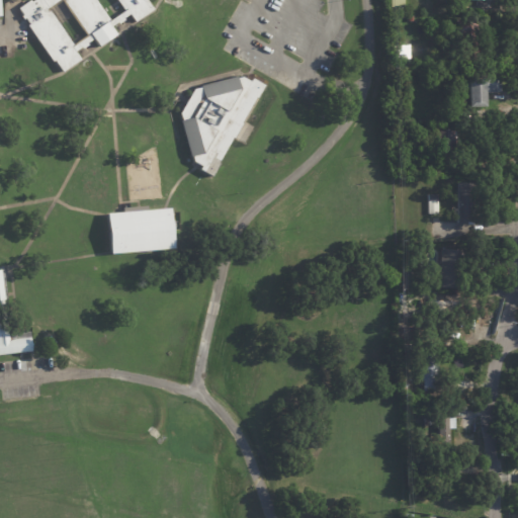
[(16,6),(25,0),(148,0),(154,8),(135,22),(128,14),(112,26),(117,33),(99,48),(93,39),(75,51),(81,60),(62,73),(54,61),(52,62),(25,24),(28,23),(24,17),(22,19),(19,15),(21,14),(16,6)]
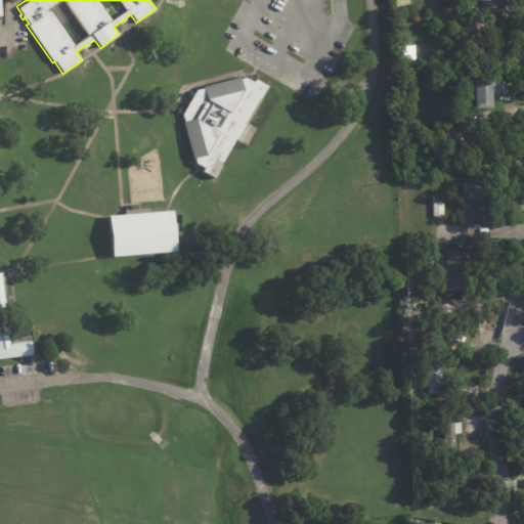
[(481,31),(482,43),(486,43),(487,56),(506,54),(506,64),(466,69),(462,20),(480,19),(481,31)]
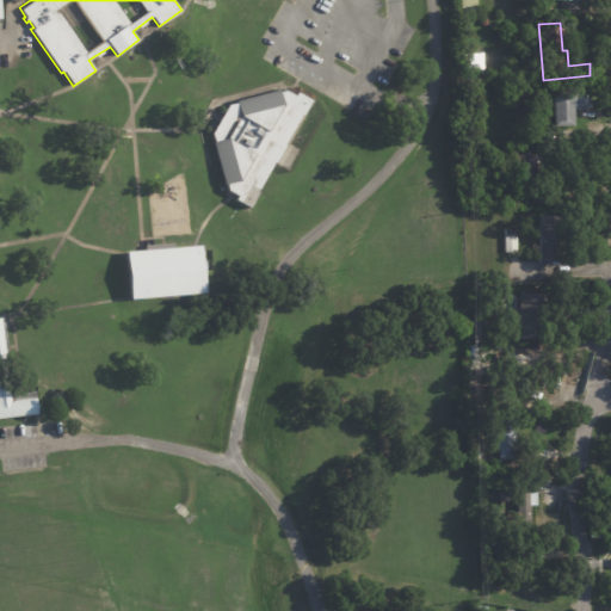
[(483,62),(483,69),(466,69),(466,54),(483,54),(483,62)]
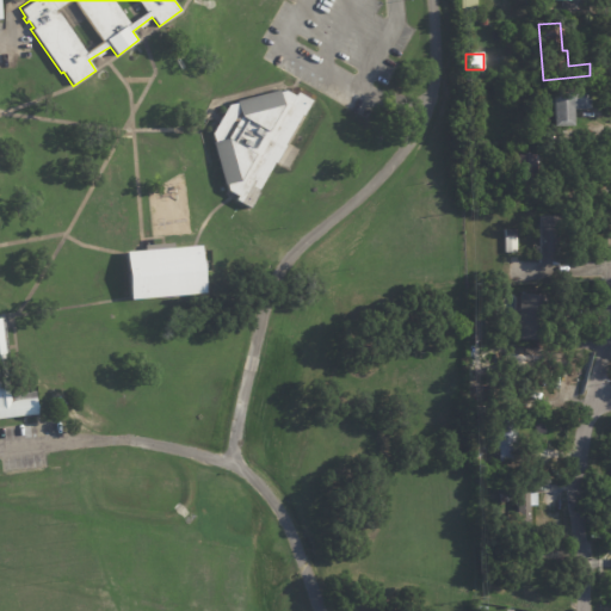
[(571,125),(551,125),(551,105),(544,105),(544,98),(551,97),(550,87),(588,86),(588,107),(572,109),(572,125),(571,125)]
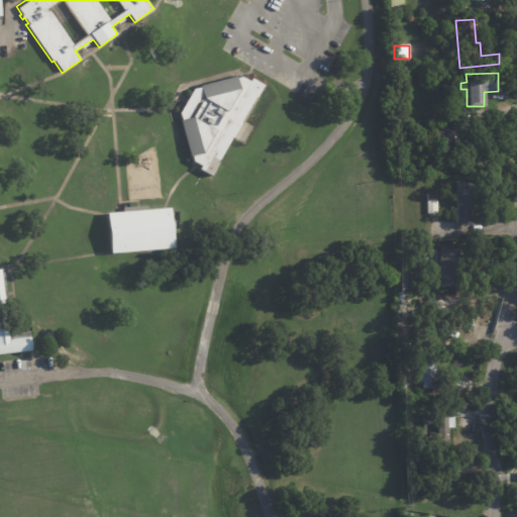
[(175,114),(189,89),(240,76),(246,80),(247,77),(266,87),(207,180),(194,170),(196,168),(183,162),(175,114)]
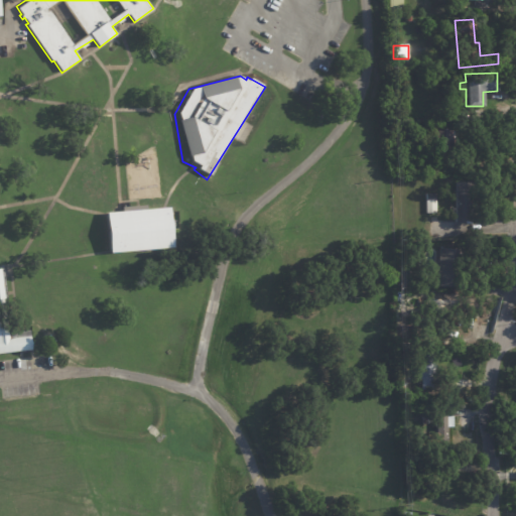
[(452,135),(452,163),(434,163),(435,129),(452,130),(452,135)]
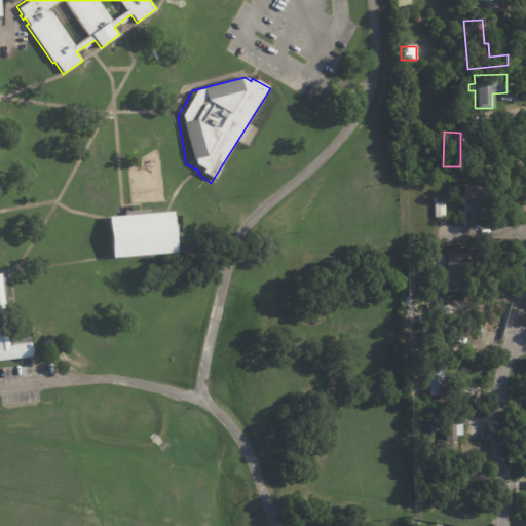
[(478,201),(477,222),(470,222),(470,227),(462,227),(463,185),(479,186),(478,201)]
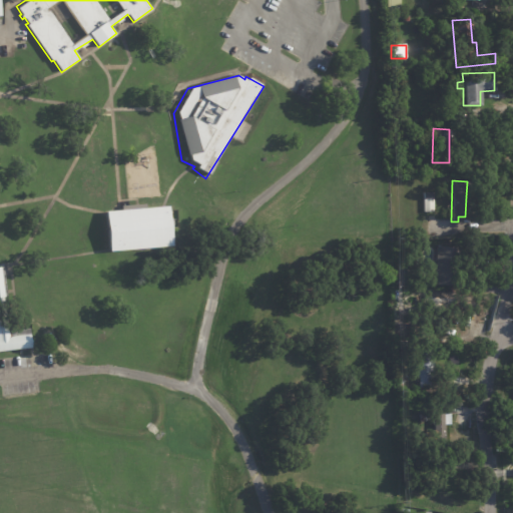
[(423,193),(434,193),(434,211),(423,211),(423,193)]
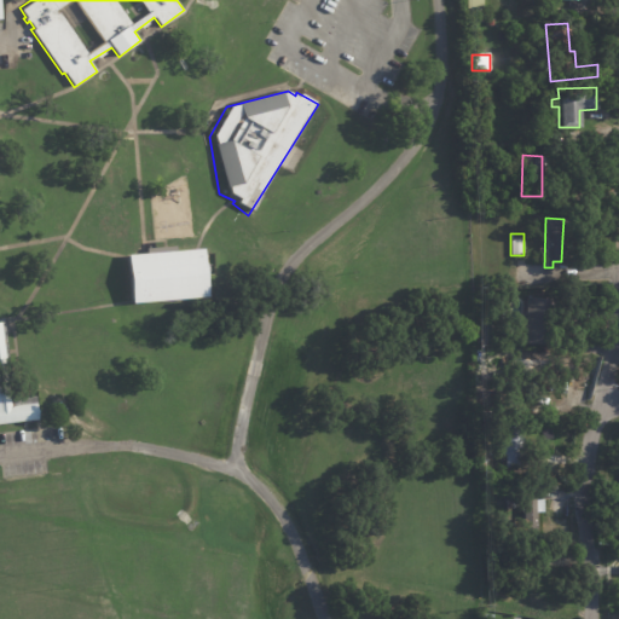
[(123,254),(198,248),(202,293),(127,299),(123,254)]
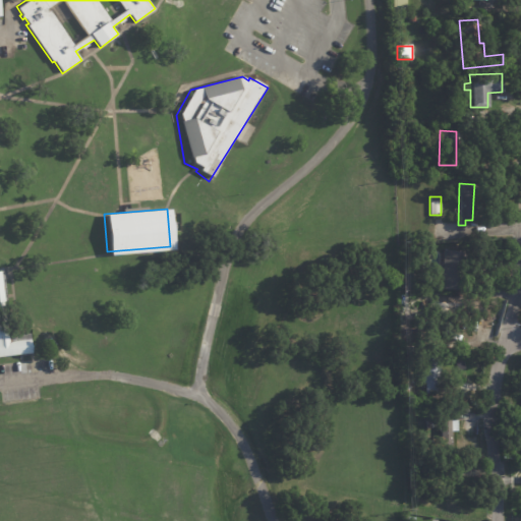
[(465,281),(464,291),(425,288),(426,278),(432,278),(433,271),(440,271),(442,250),(467,252),(465,281)]
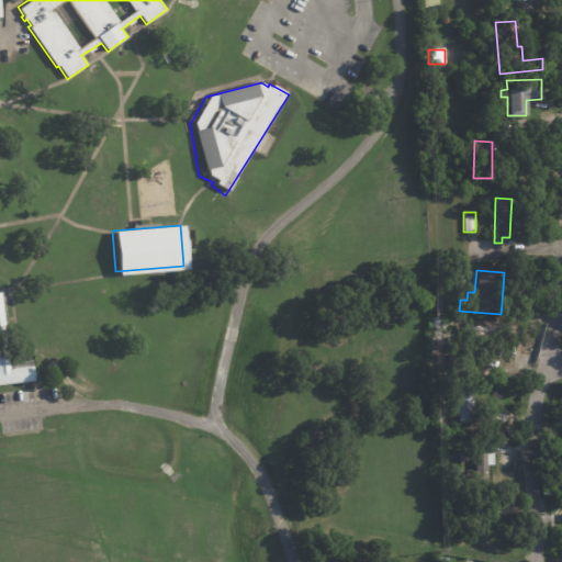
[(0,293),(1,293),(10,362),(32,360),(35,382),(0,385),(0,293)]
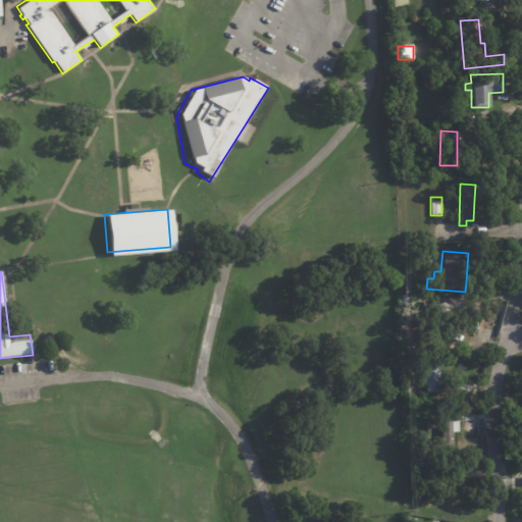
[(404,273),(414,273),(413,291),(404,291),(404,273)]
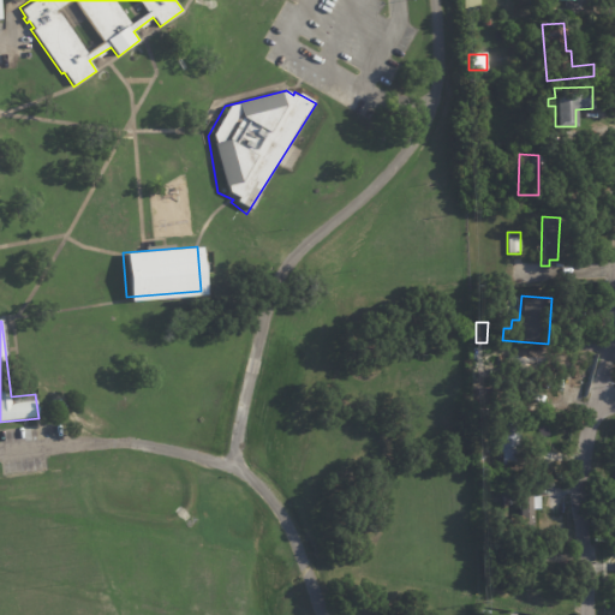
[(537,362),(537,363),(533,363),(533,374),(508,371),(509,363),(501,362),(501,356),(537,358),(537,362)]
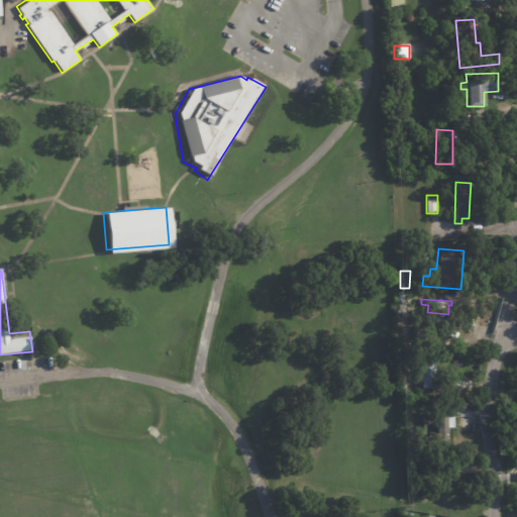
[(437,333),(455,334),(454,342),(451,341),(451,345),(433,344),(434,341),(416,339),(416,334),(425,335),(426,324),(437,325),(437,333)]
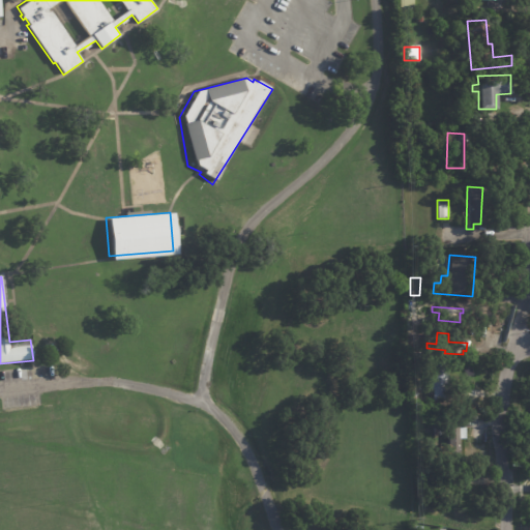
[(443,388),(443,401),(431,401),(431,389),(428,389),(428,369),(431,369),(431,360),(443,360),(443,374),(447,374),(447,387),(443,387),(443,388)]
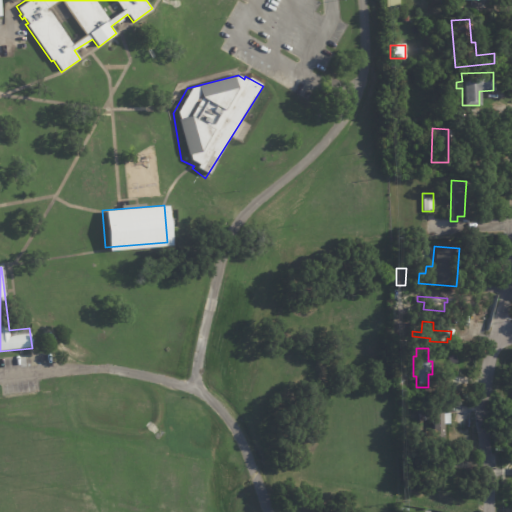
[(449,414),(449,424),(443,424),(443,449),(433,449),(433,402),(443,402),(443,413),(449,413),(449,414)]
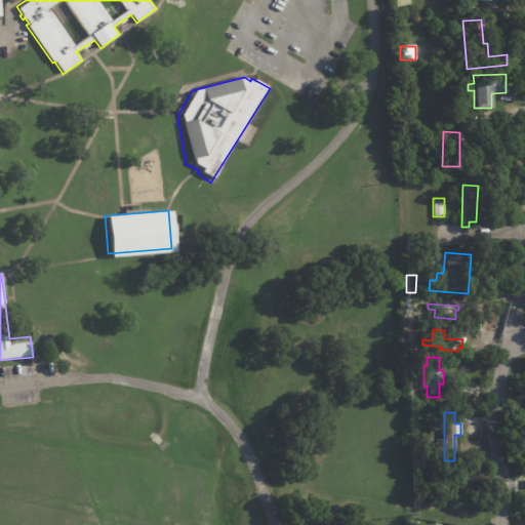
[(431,423),(440,423),(440,432),(431,432),(431,423)]
